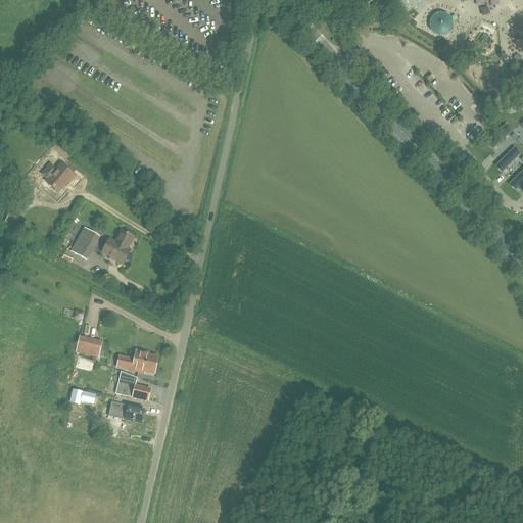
[(433,17),(431,20),(429,25),(430,29),(431,32),(434,35),(437,37),(441,37),(445,37),(448,35),(450,32),(453,29),(453,25),(452,21),(450,18),(447,15),(443,14),(440,14),(436,15),(433,17)]
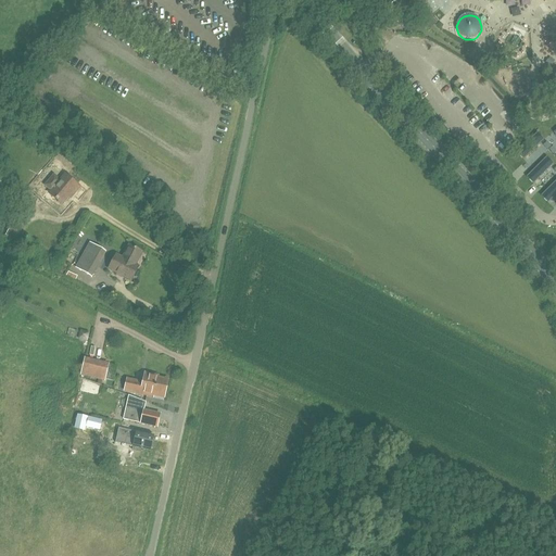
[(475,46),(471,50),(484,58),(488,53),(475,46)]
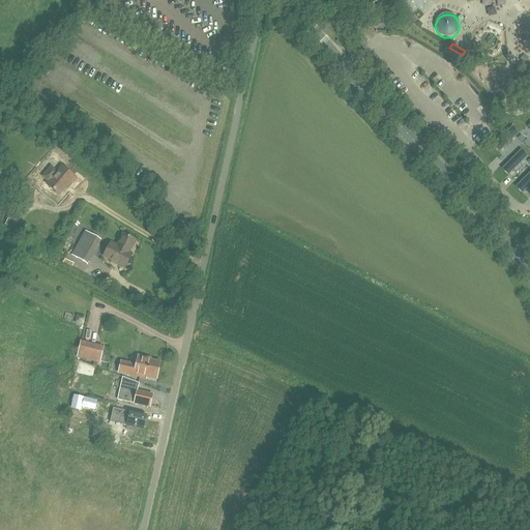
[(511,126),(493,146),(499,152),(518,134),(511,126)]
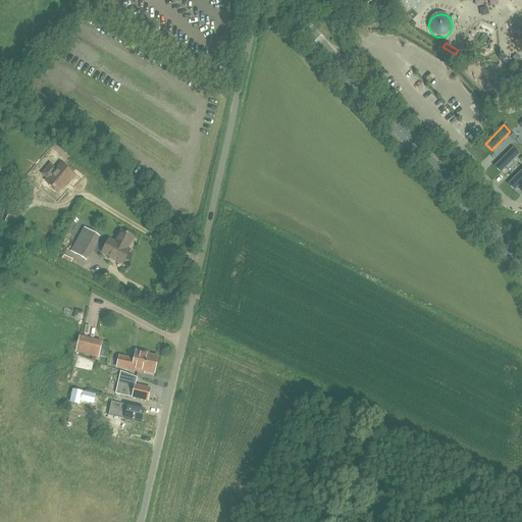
[(513,147),(494,166),(501,172),(519,153),(513,147)]
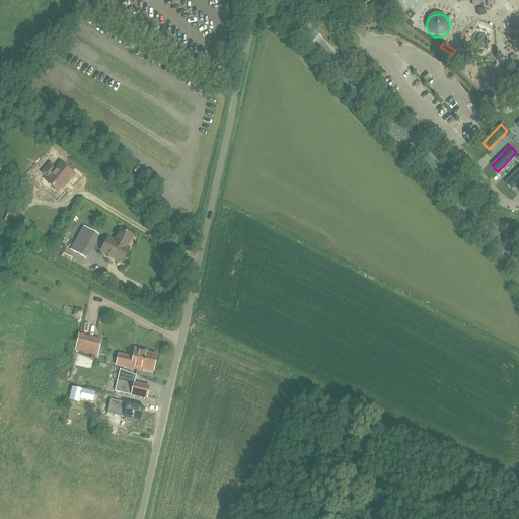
[(61,163),(57,168),(51,163),(43,172),(49,178),(47,180),(52,186),(58,191),(63,184),(65,186),(74,174),(61,163)]
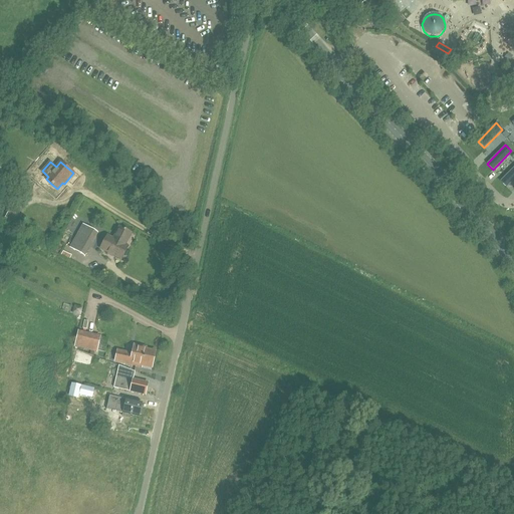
[(513,167),(500,182),(506,188),(513,179),(513,167)]
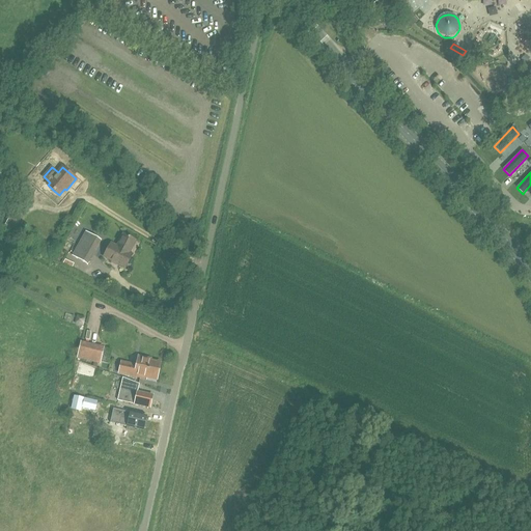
[(130,254),(137,242),(124,234),(117,247),(111,244),(104,256),(126,268),(132,255),(130,254)]
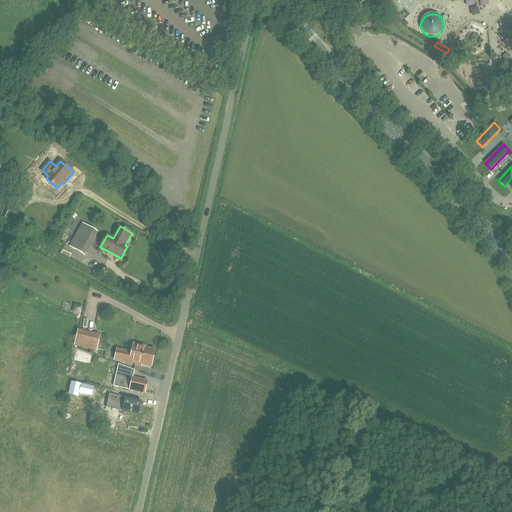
[(92,239),(79,232),(70,247),(84,254),(92,239)]
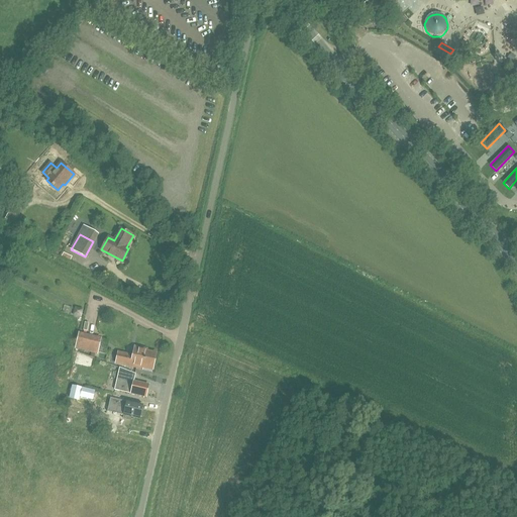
[(76,348),(97,353),(100,338),(79,334),(76,348)]
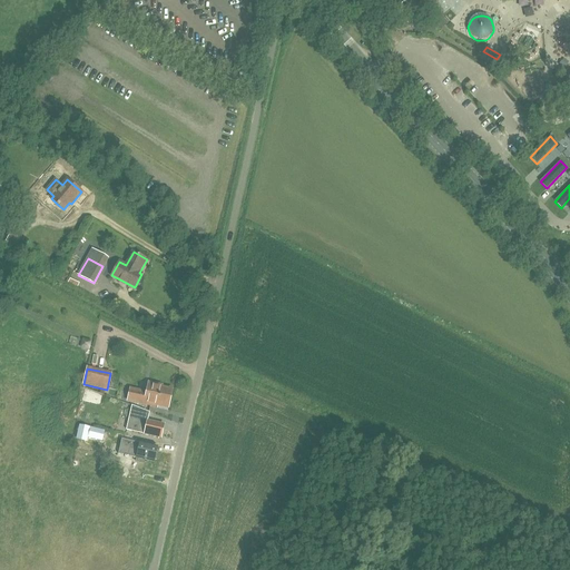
[(148,383),(147,391),(130,386),(128,400),(150,405),(150,403),(168,408),(172,390),(160,387),(161,385),(148,383)]
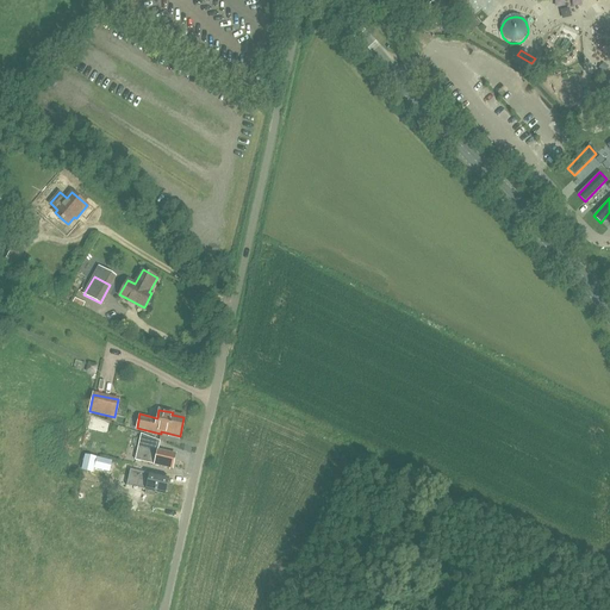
[(142,434),(136,460),(173,468),(175,454),(157,450),(160,441),(142,434)]
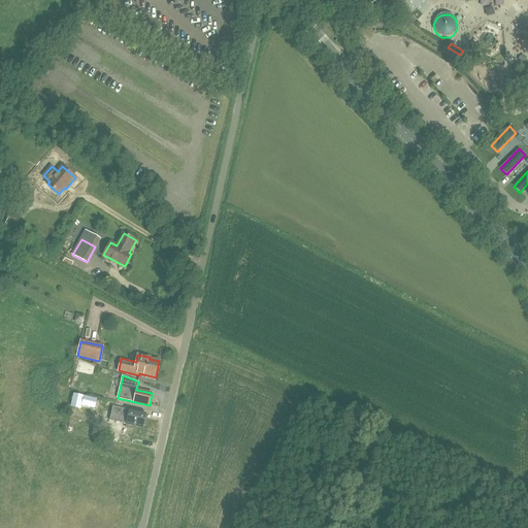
[(74,395),(71,407),(79,409),(83,397),(74,395)]
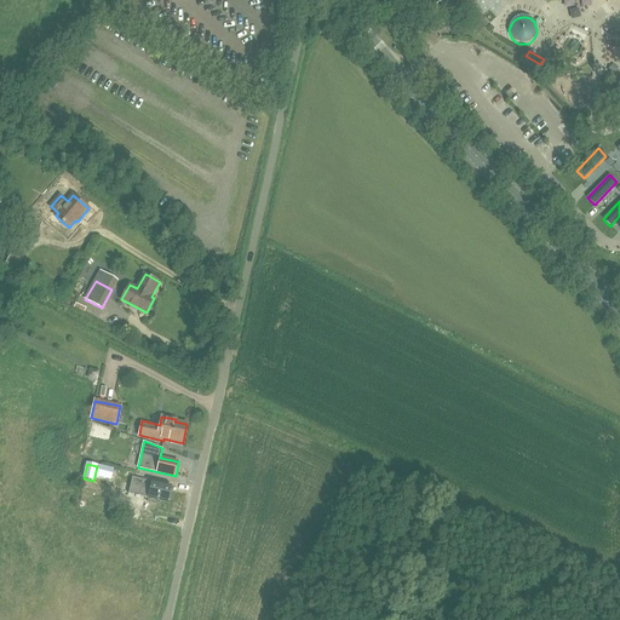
[(97,476),(112,480),(114,470),(99,466),(97,476)]
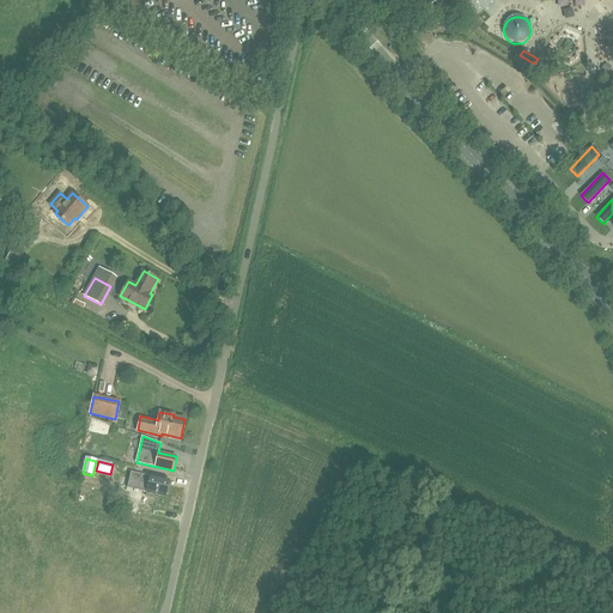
[(144,475),(140,490),(147,492),(146,497),(155,498),(156,493),(165,496),(167,493),(168,495),(169,489),(168,487),(169,480),(151,477),(144,475)]
